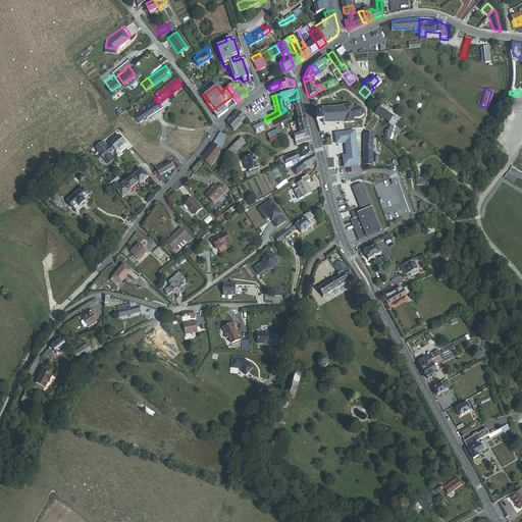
[(217,117),(227,109),(226,109),(235,103),(235,104),(237,102),(232,96),(212,110),(217,117)]
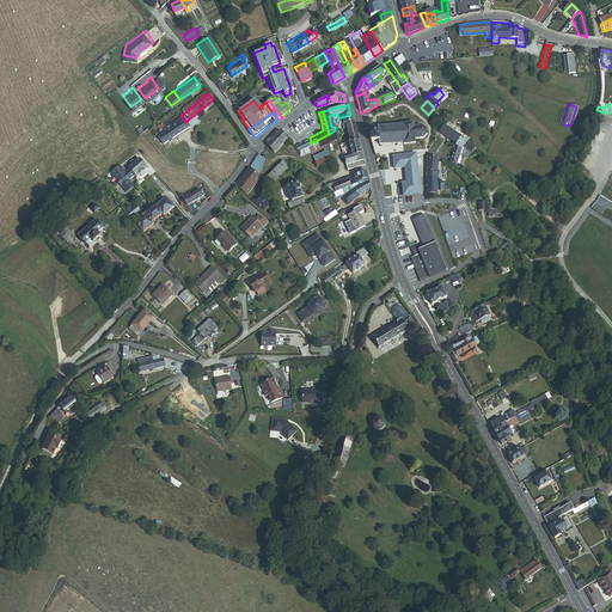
[(155,138),(159,145),(185,129),(181,121),(160,133),(161,134),(155,138)]
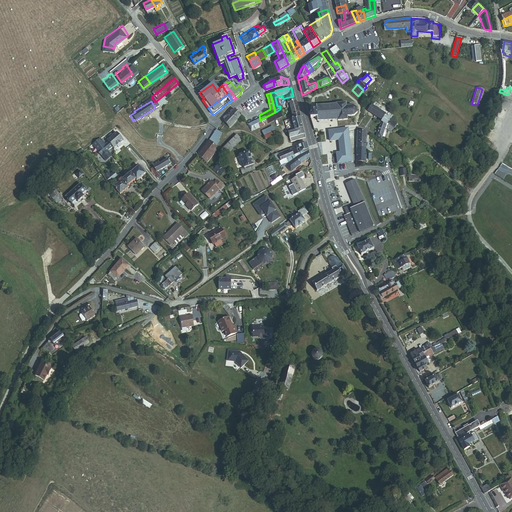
[(355,117),(356,112),(355,109),(352,107),(346,107),(345,104),(336,104),(336,105),(316,106),(317,110),(310,110),(310,118),(317,117),(317,121),(338,120),(338,121),(348,120),(348,117),(355,117)]
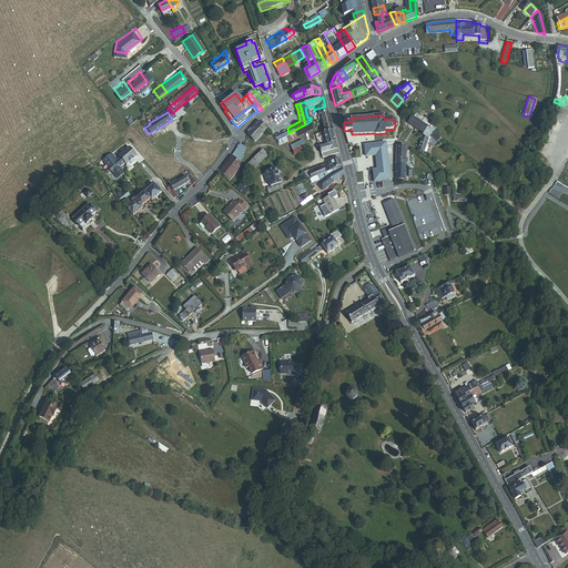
[(414,129),(418,123),(412,118),(407,123),(414,129)]
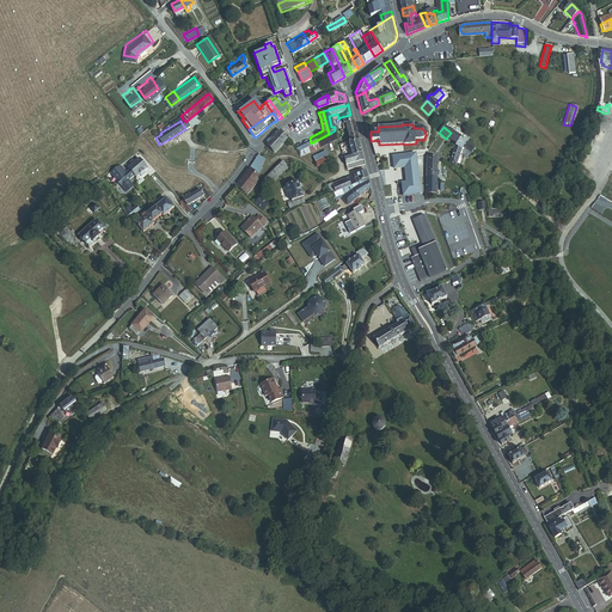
[(265,142),(274,151),(287,138),(279,130),(265,142)]
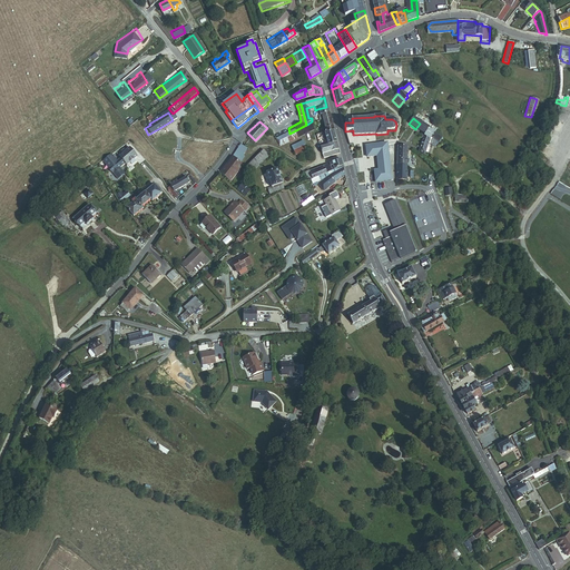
[(278,146),(311,128),(308,124),(306,125),(290,134),(276,140),(278,146)]
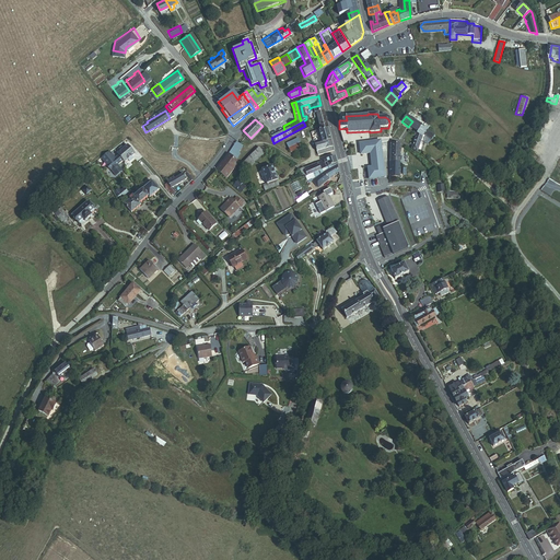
[(415,132),(420,127),(412,121),(408,127),(415,132)]
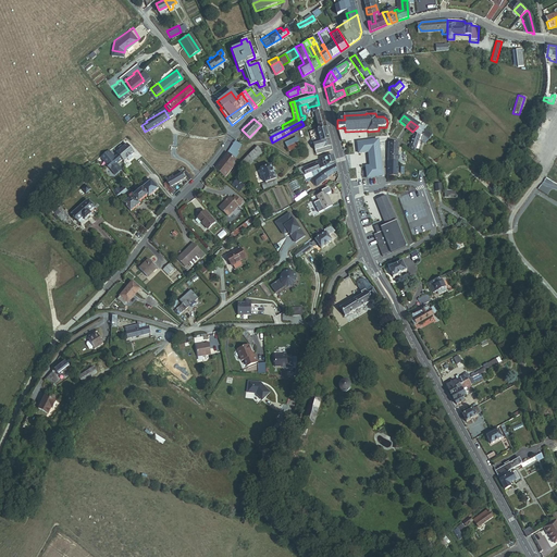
[(267,134),(270,137),(283,131),(282,125),(270,133),(267,134)]
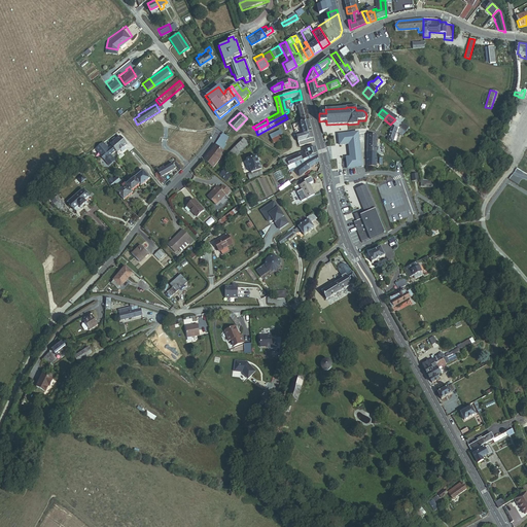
[(392,140),(395,130),(400,123),(395,119),(390,125),(386,139),(392,143),(392,140)]
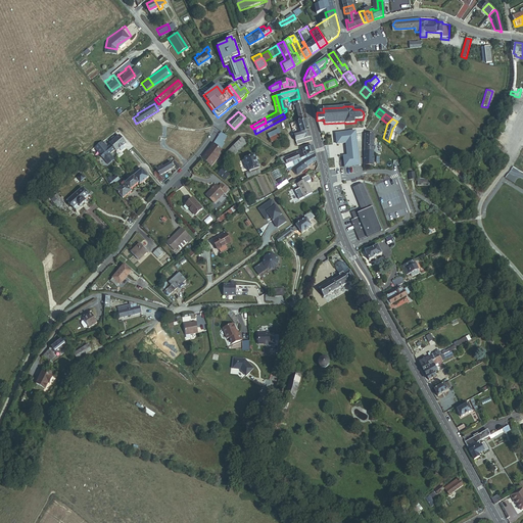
[(300,133),(307,131),(305,120),(298,122),(294,123),(290,124),(291,129),(299,127),(300,133)]
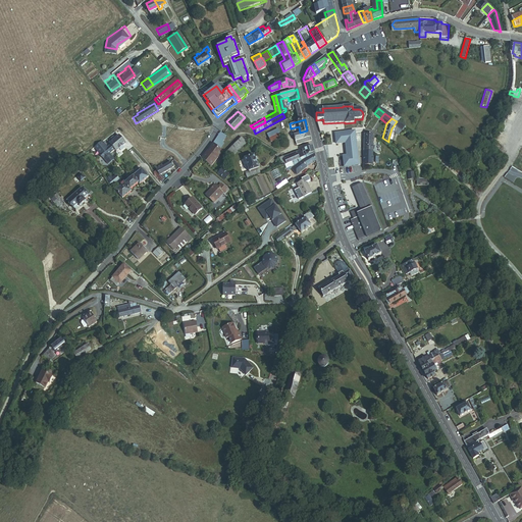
[(400,131),(402,125),(397,121),(392,128),(388,139),(395,140),(397,134),(398,135),(400,131)]
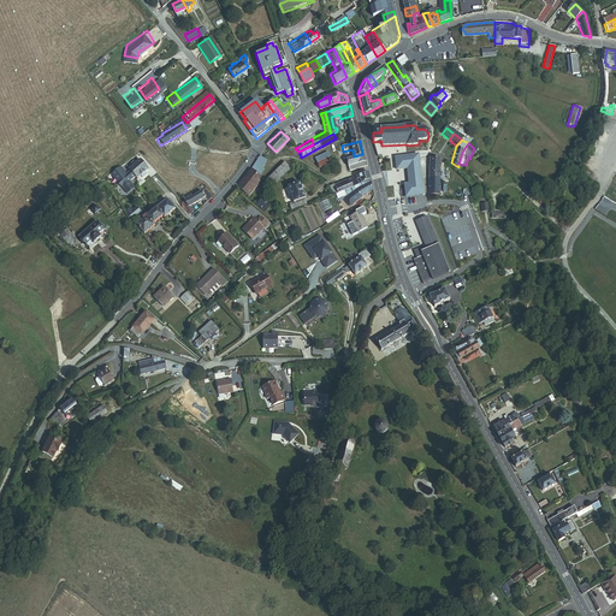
[(319,166),(331,161),(326,152),(315,158),(319,166)]
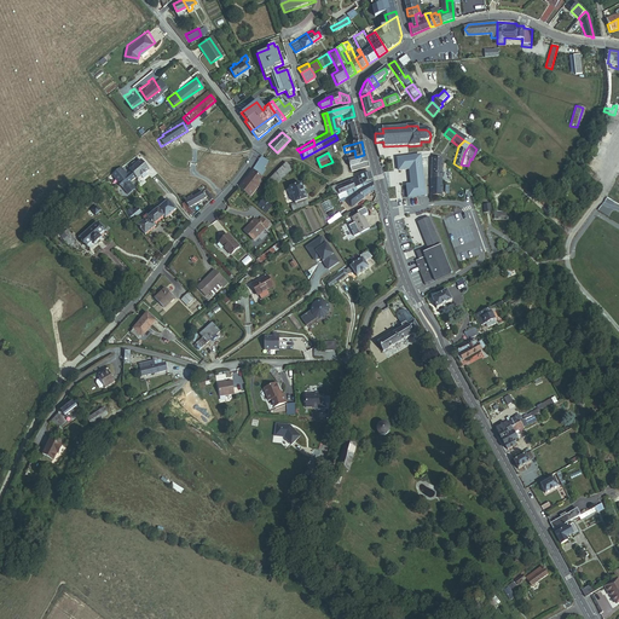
[(348,167),(366,163),(365,161),(364,155),(356,157),(346,160),(348,167)]
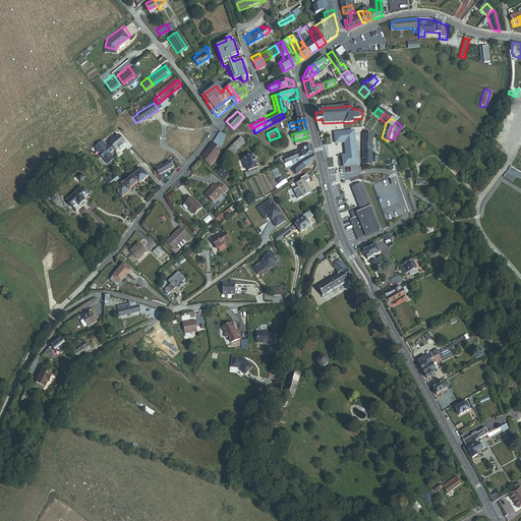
[(362,153),(368,154),(370,133),(364,130),(363,133),(362,153)]
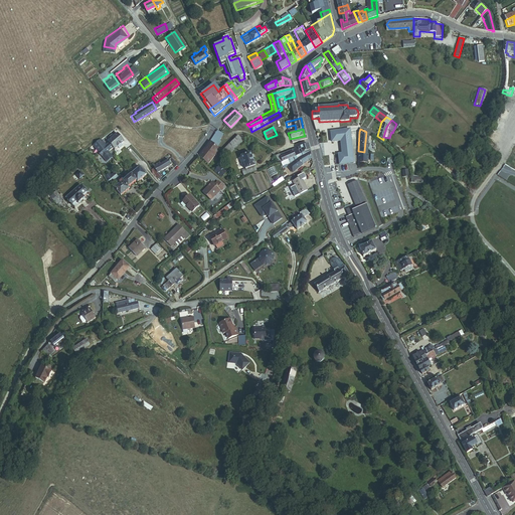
[(352,165),(350,131),(330,132),(330,134),(331,142),(331,143),(340,142),(340,148),(341,155),(337,155),(337,166),(352,165)]
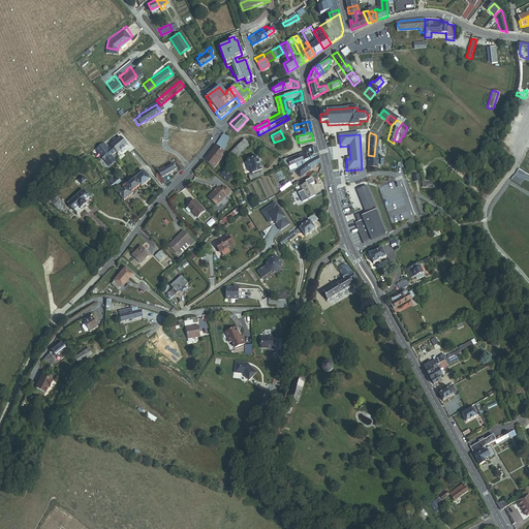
[(219,150),(228,138),(223,135),(215,146),(219,150)]
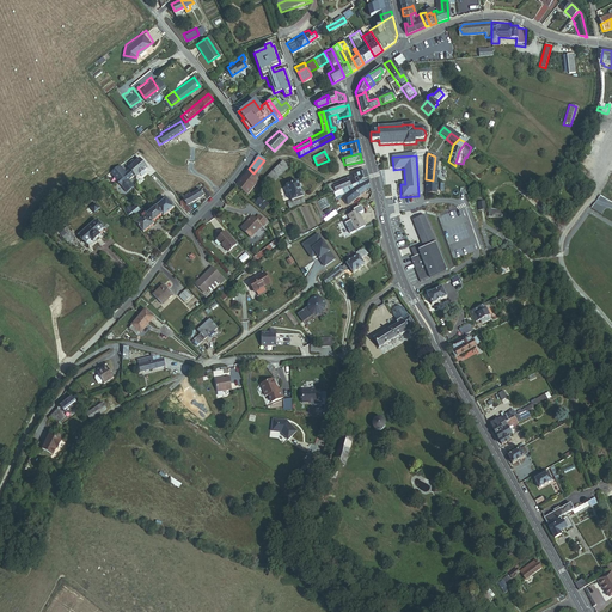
[(129,176),(132,178),(135,176),(141,171),(145,169),(136,159),(123,169),(124,170),(129,176)]
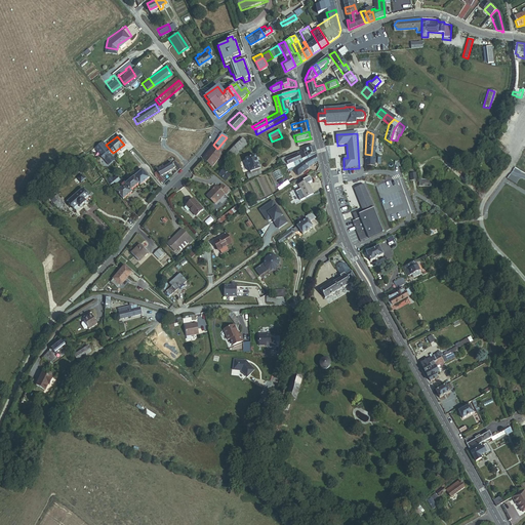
[(228,151),(233,156),(245,145),(240,138),(228,151)]
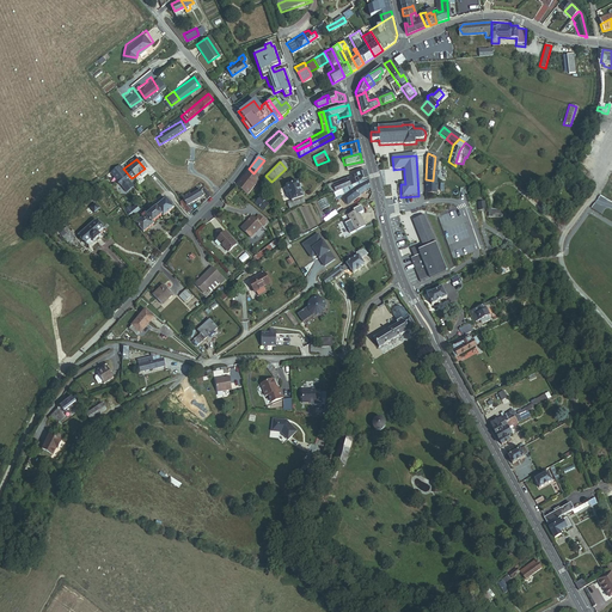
[(254,173),(249,169),(234,184),(245,195),(259,179),(254,173)]
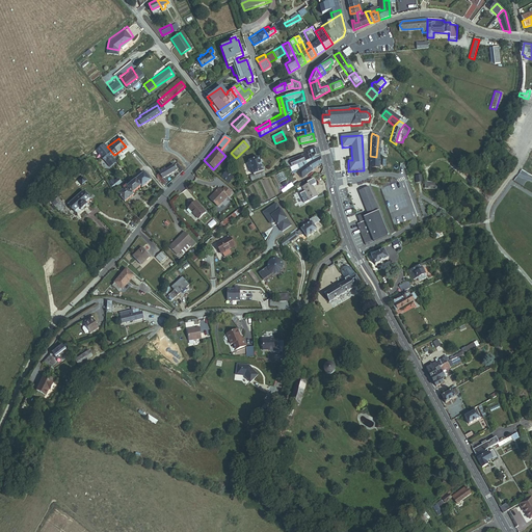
[(98,156),(102,161),(112,153),(108,148),(98,156)]
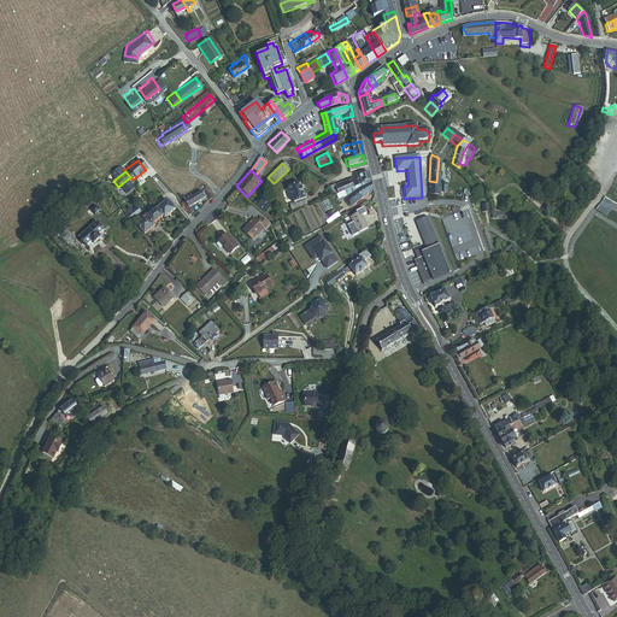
[(336,194),(341,193),(362,184),(370,181),(368,174),(334,187),(336,194)]
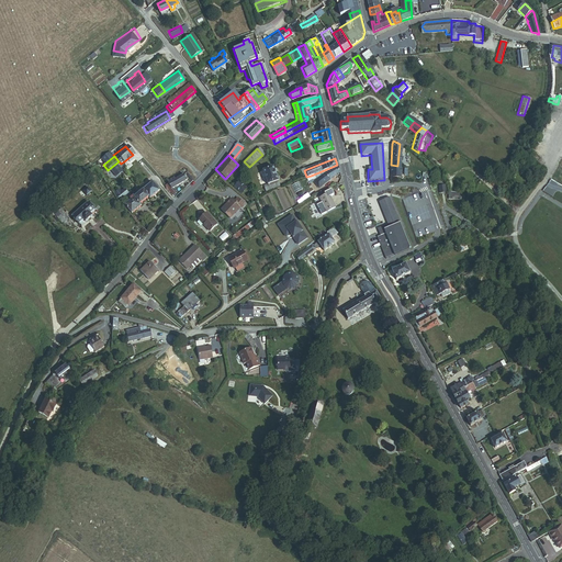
[(245,171),(249,167),(244,161),(239,165),(245,171)]
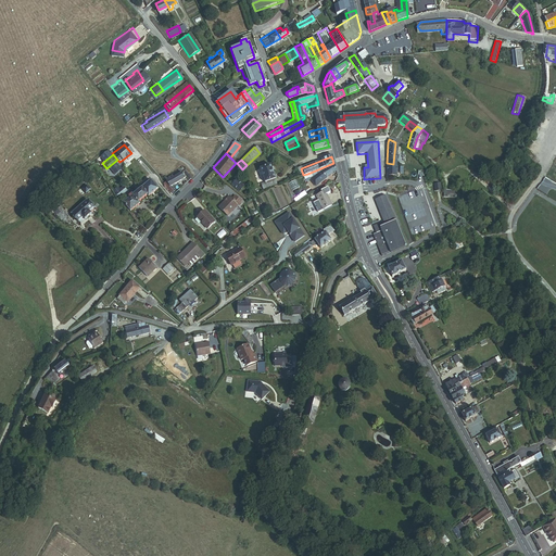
[(319,174),(323,179),(336,173),(335,168),(333,163),(326,166),(327,169),(319,174)]
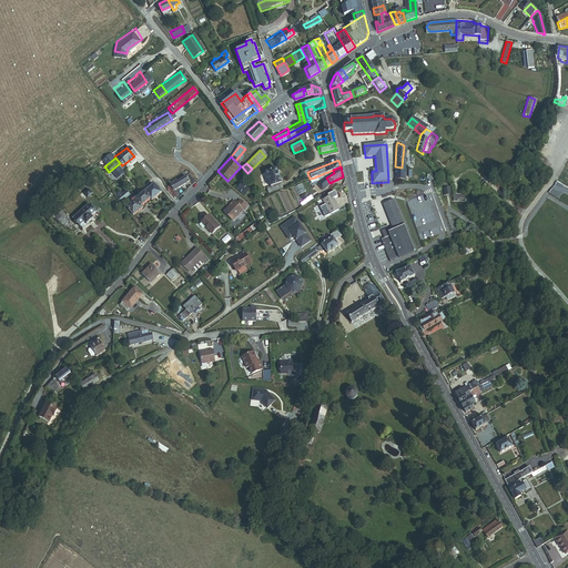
[(567,188),(567,169),(565,168),(558,184),(567,188)]
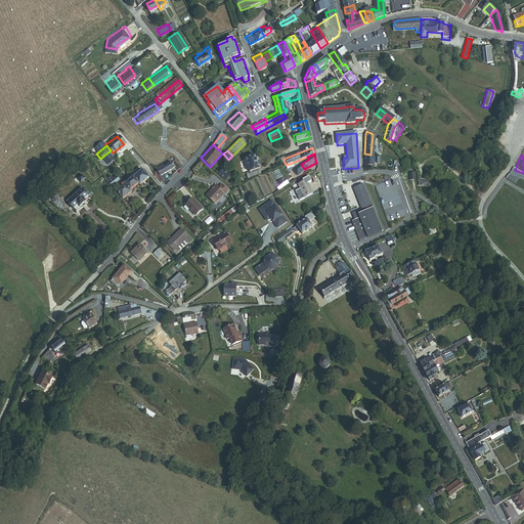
[(249,177),(258,174),(253,157),(246,159),(250,171),(247,172),(249,177)]
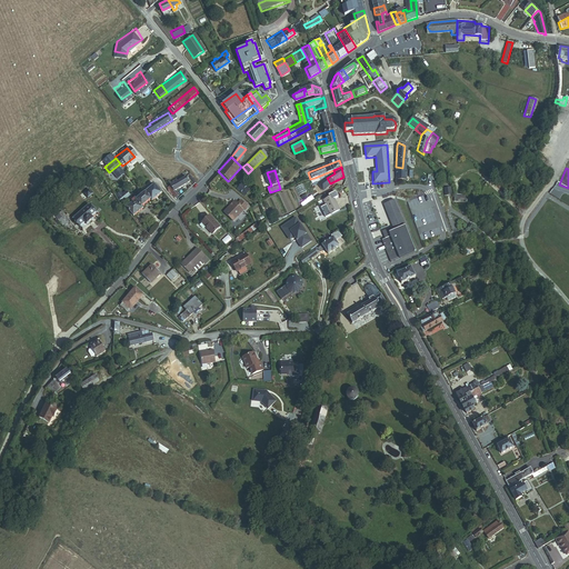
[(176,181),(179,187),(187,182),(183,177),(176,181)]
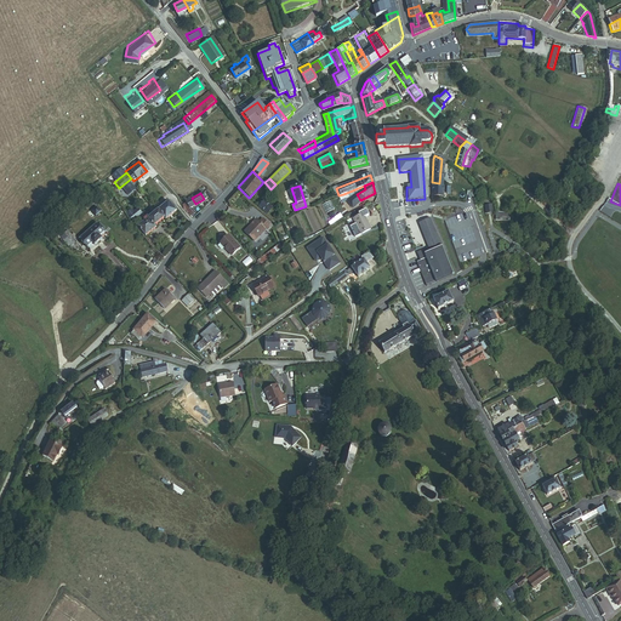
[(349,210),(362,201),(360,200),(357,194),(345,201),(349,210)]
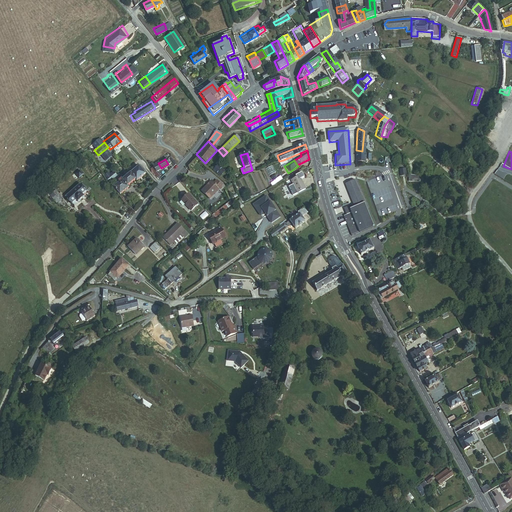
[(153,172),(161,168),(158,163),(150,167),(153,172)]
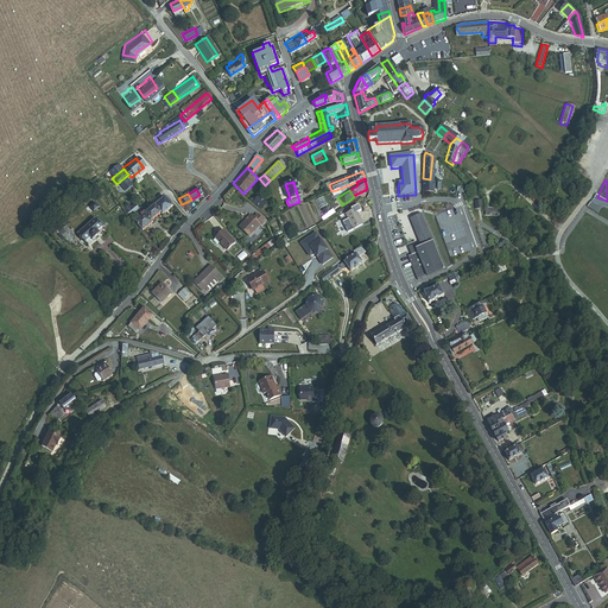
[(258,209),(261,206),(253,197),(249,202),(258,209)]
